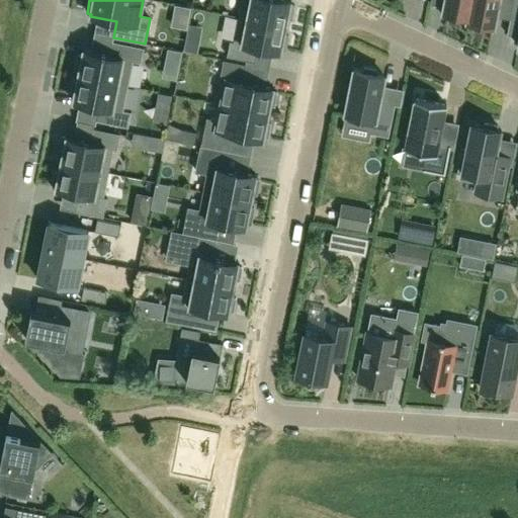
[(242,0),(239,17),(286,27),(288,18),(292,19),(294,5),(290,5),(291,1),(285,0),(242,0)]
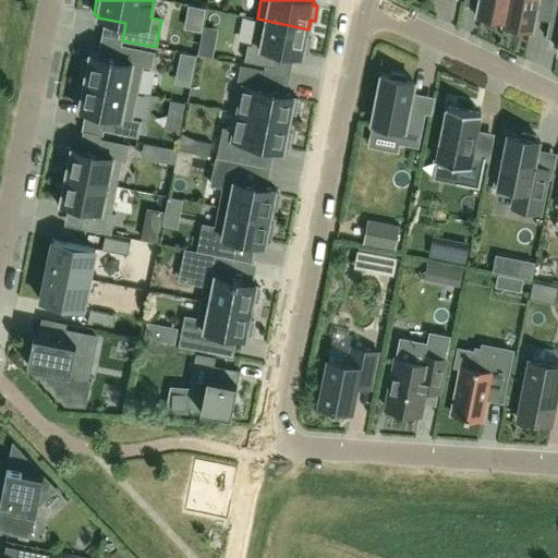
[(505,23),(508,0),(480,0),(477,14),(476,19),(494,22),(495,17),(505,20),(504,23),(505,23)]
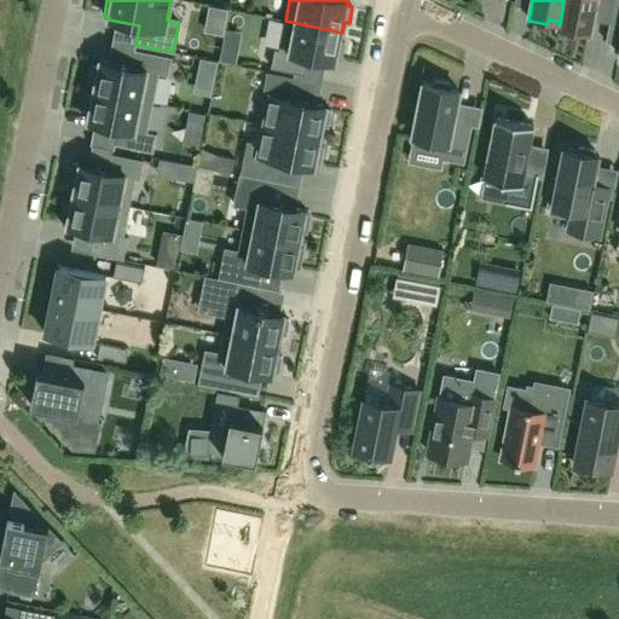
[(563,0),(560,25),(572,28),(571,34),(589,38),(596,0),(613,4),(613,0),(563,0)]
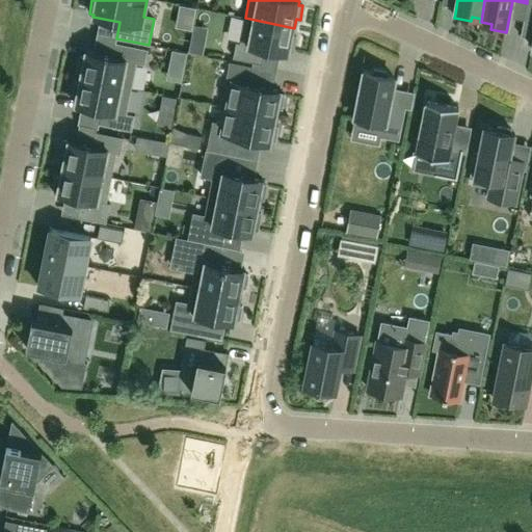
[(296,37),(292,36),(294,28),(245,18),(240,43),(237,43),(233,58),(262,63),(265,49),(289,54),(290,51),(293,51),(296,37)]
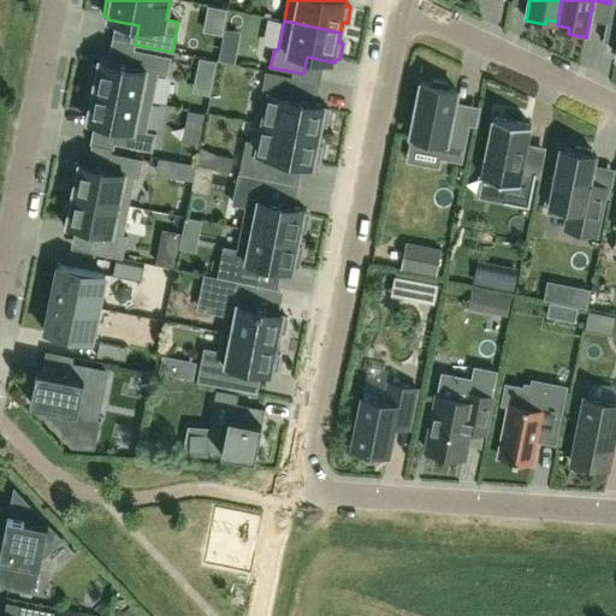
[(94,86),(93,90),(152,102),(158,73),(167,75),(171,57),(134,49),(130,66),(100,60),(98,66),(94,65),(89,84),(94,86)]
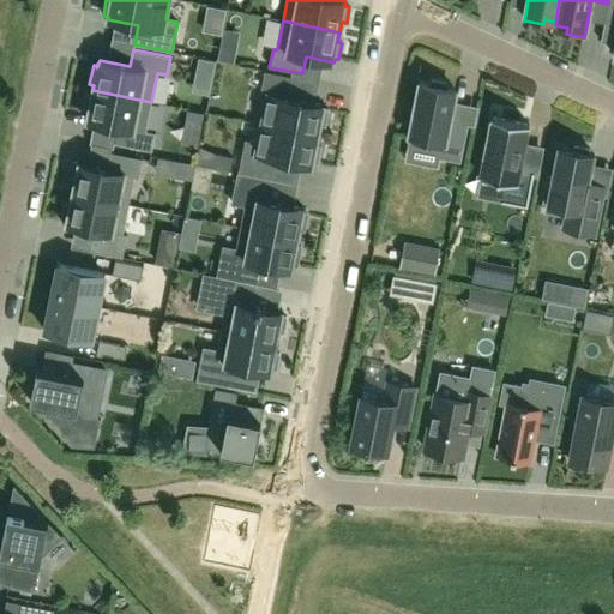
[(265,71),(260,94),(268,95),(263,124),(319,136),(320,125),(325,126),(329,109),(324,108),(325,104),(294,98),(298,78),(265,71)]
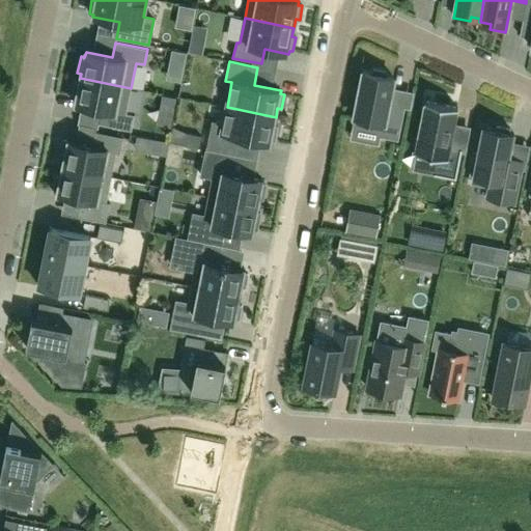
[(389,105),(394,78),(387,77),(386,73),(373,70),(370,74),(363,72),(353,122),(382,129),(381,137),(398,140),(404,108),(389,105)]
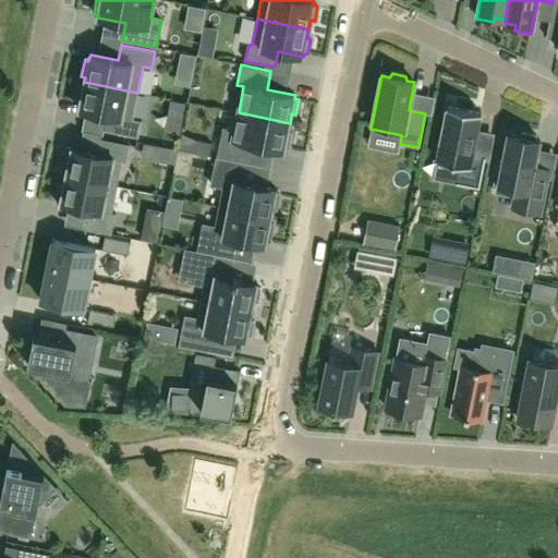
[(133,119),(137,93),(84,82),(84,87),(80,86),(75,104),(80,105),(79,110),(107,116),(104,131),(137,137),(141,121),(133,119)]
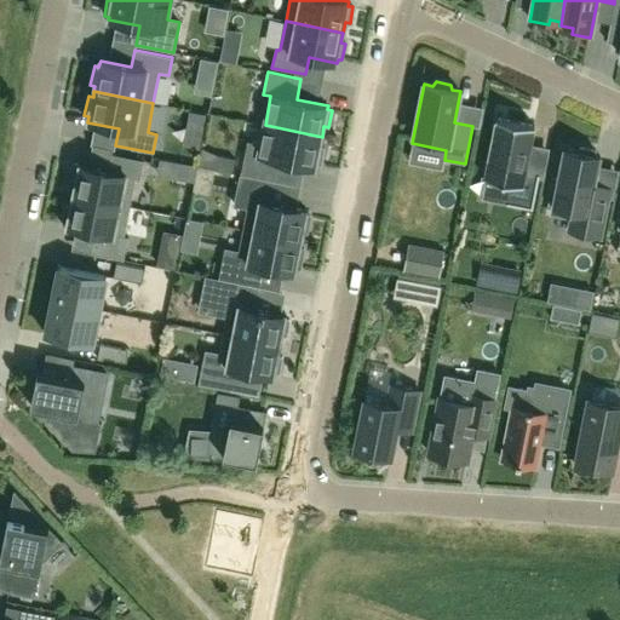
[(533,210),(539,174),(526,172),(534,126),(497,119),(484,177),(511,183),(507,205),(533,210)]
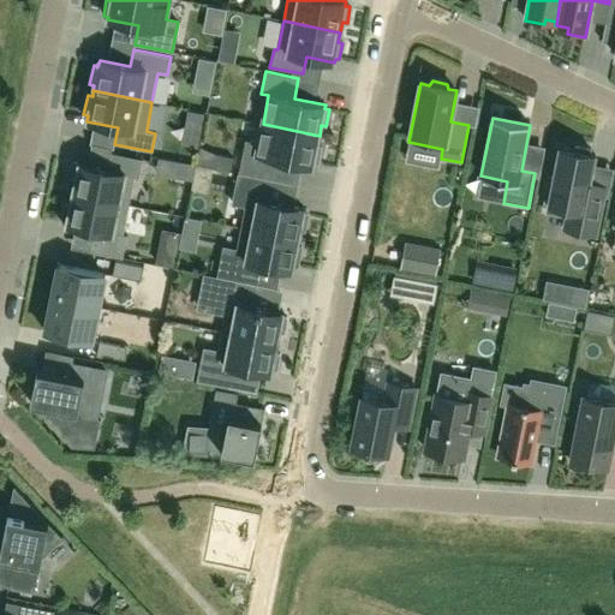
[(317,147),(320,136),(263,124),(260,143),(245,139),(239,174),(272,180),(276,159),(314,166),(314,162),(318,163),(322,148),(317,147)]
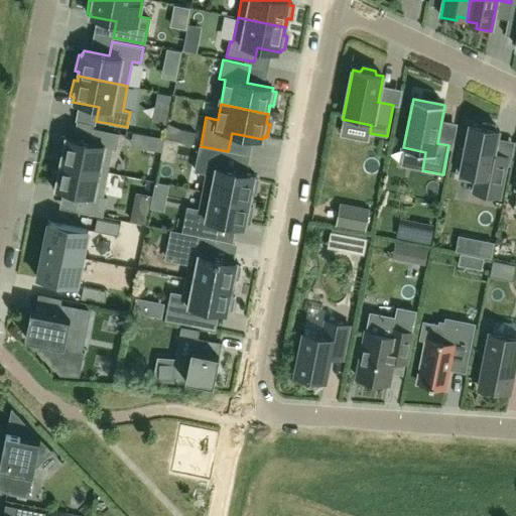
[(470,124),(465,149),(461,148),(457,170),(461,171),(459,177),(476,180),(473,192),(500,198),(507,163),(493,161),(499,130),(495,129),(496,125),(483,123),(482,126),(470,124)]
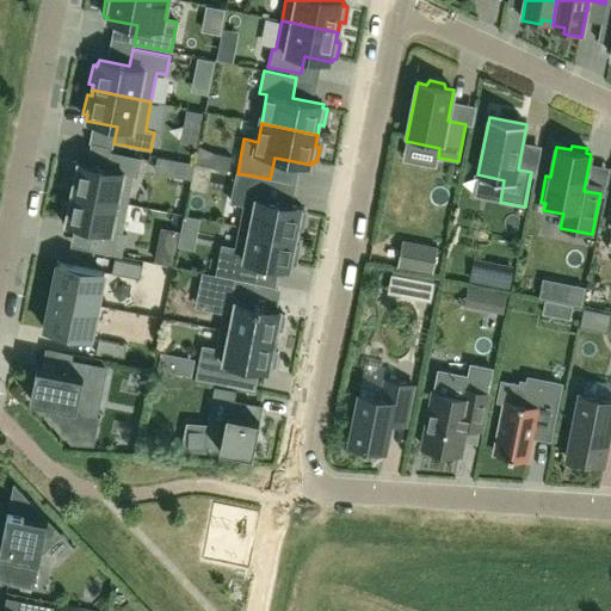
[(73,161),(69,180),(74,181),(72,192),(128,204),(134,176),(139,177),(142,158),(109,152),(106,168),(73,161)]
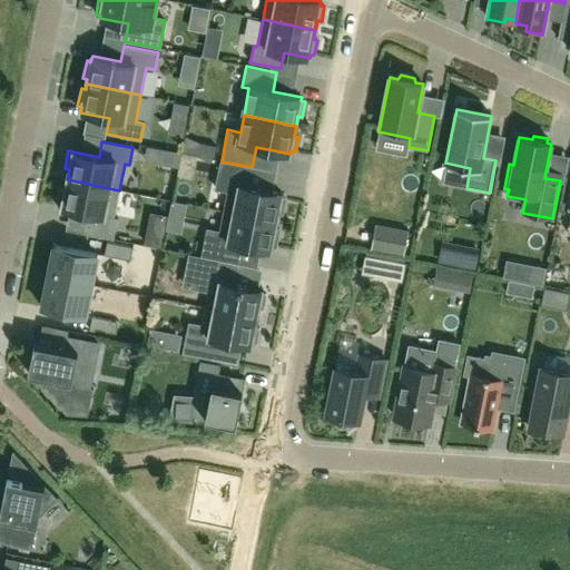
[(567,165),(568,149),(554,148),(553,165),(567,165)]
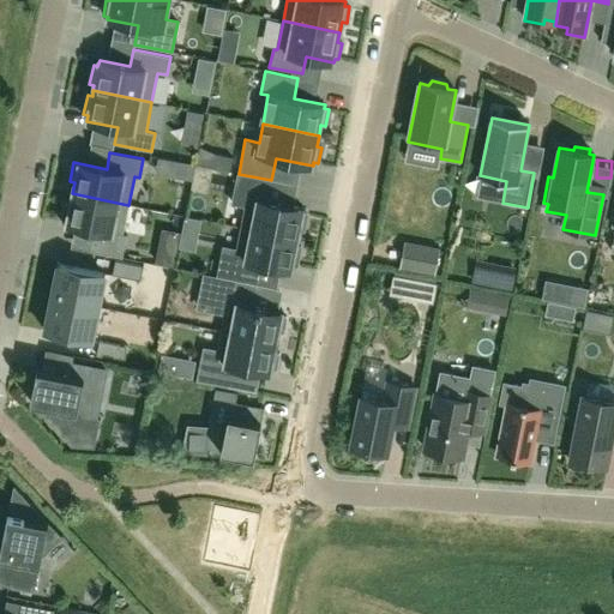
[(275,180),(271,180),(239,174),(233,203),(246,205),(242,227),(299,239),(300,232),(305,233),(308,214),(304,212),(305,209),(270,202),(275,180)]
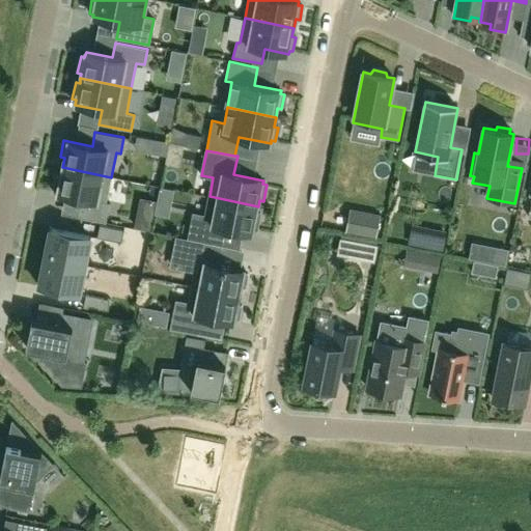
[(106,202),(111,177),(62,167),(60,177),(56,176),(53,193),(82,199),(79,213),(107,219),(110,203),(106,202)]
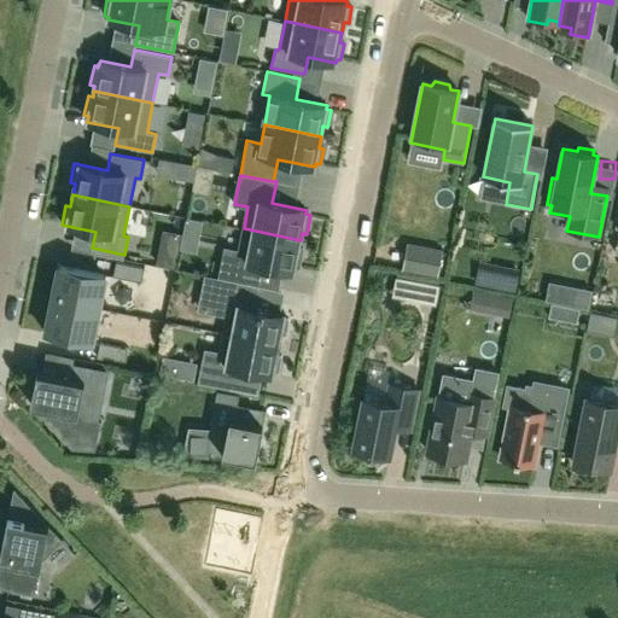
[(299,268),(303,249),(298,248),(301,240),(244,228),(239,250),(226,248),(220,278),(257,286),(262,264),(293,272),(295,267),(299,268)]
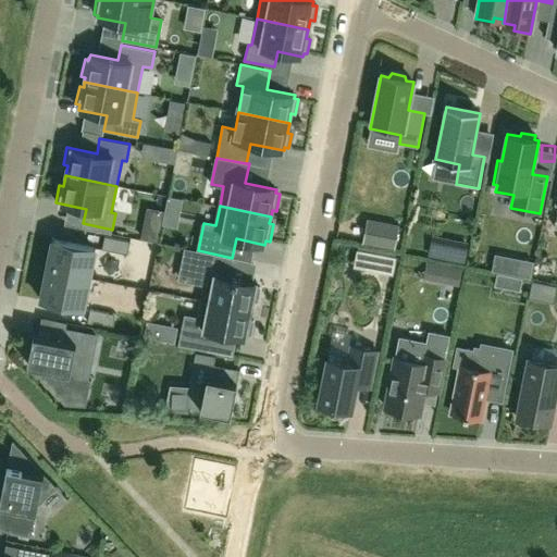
[(106,236),(102,249),(128,255),(131,242),(106,236)]
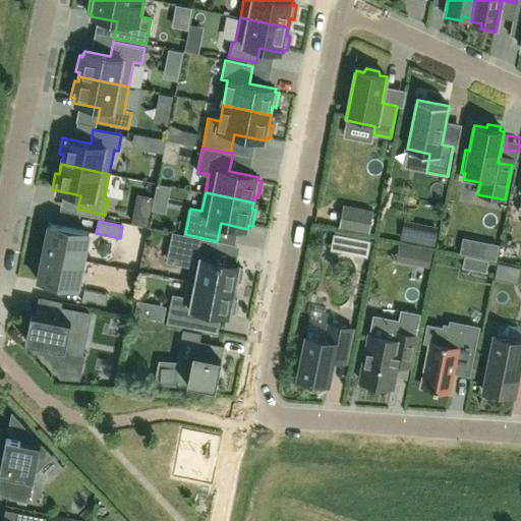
[(50,224),(44,252),(84,259),(90,232),(50,224)]
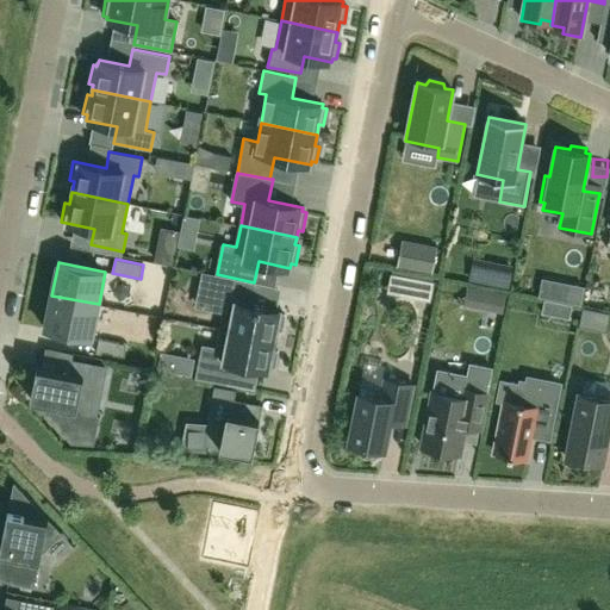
[(223,311),(219,329),(275,341),(278,330),(282,331),(285,315),(280,315),(281,310),(250,304),(254,287),(216,279),(210,307),(223,311)]
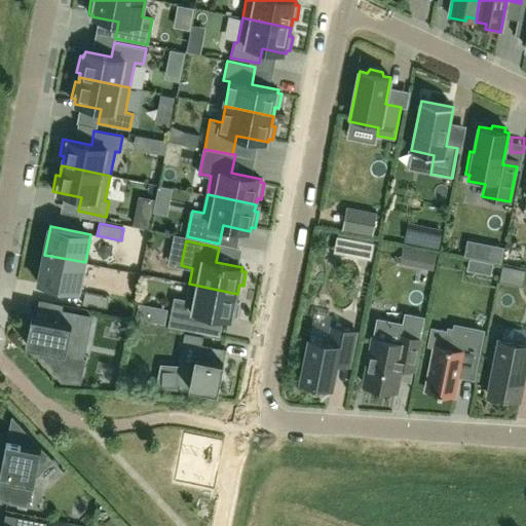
[(405,263),(438,266),(440,254),(406,250),(405,263)]
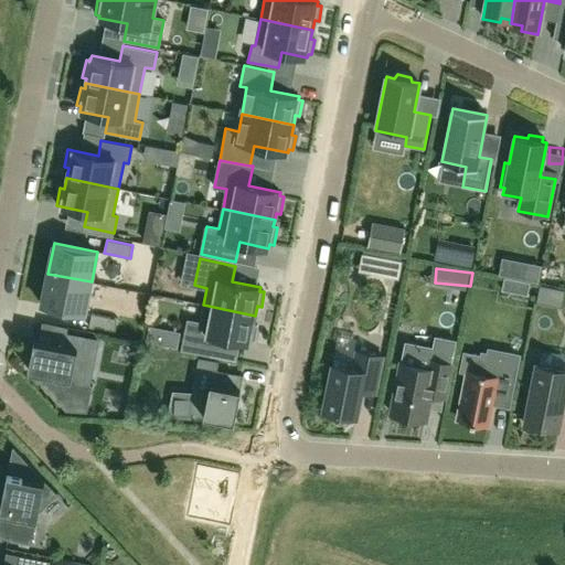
[(85,312),(92,281),(48,274),(42,304),(85,312)]
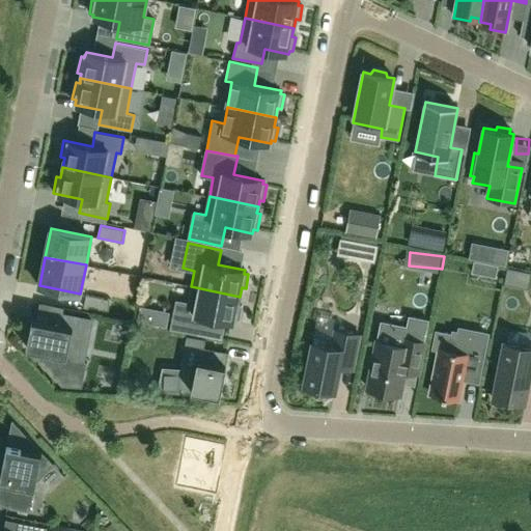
[(238,305),(240,297),(191,286),(188,302),(176,300),(171,324),(199,330),(202,316),(234,323),(235,319),(239,320),(242,306),(238,305)]
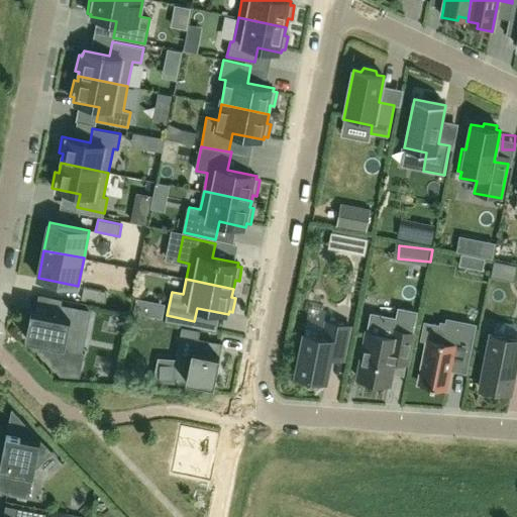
[(84,287),(82,299),(106,304),(108,292),(84,287)]
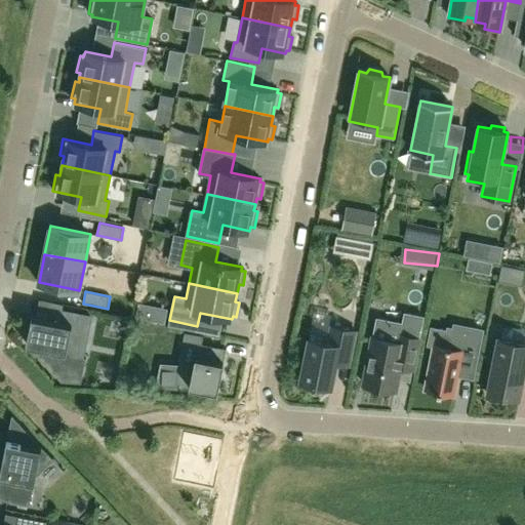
[(67,351),(72,324),(32,316),(26,344),(62,381),(81,382),(86,358),(71,355),(67,351)]
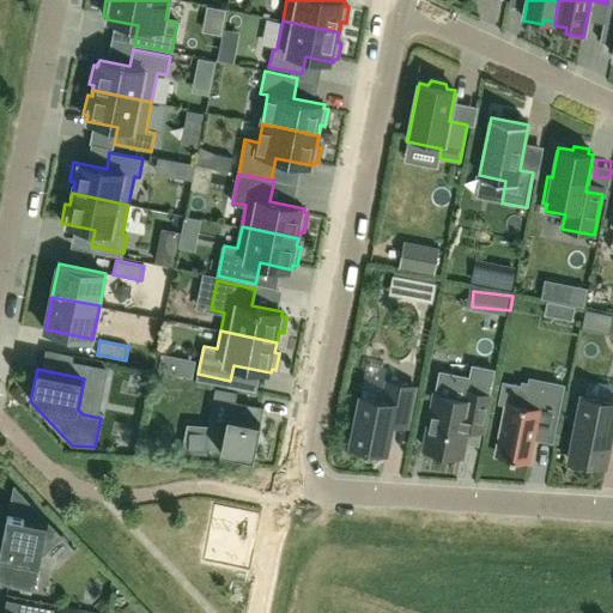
[(529,460),(535,431),(554,435),(563,384),(529,380),(525,406),(505,402),(497,454),(510,456),(510,459),(515,460),(516,457),(529,460)]
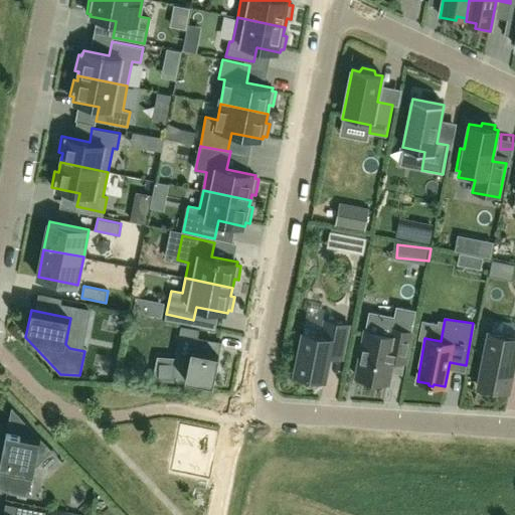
[(325,379),(330,356),(342,358),(343,350),(348,325),(325,320),(323,329),(304,325),(294,373),(307,376),(307,380),(320,382),(321,379),(325,379)]
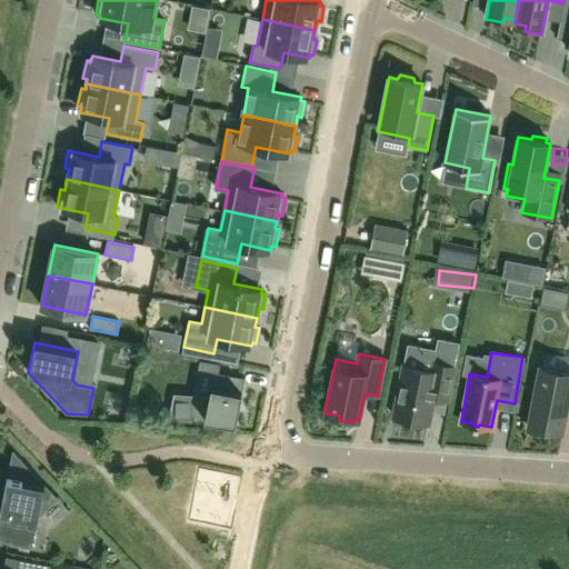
[(405,366),(395,418),(428,423),(433,391),(449,395),(453,366),(433,362),(432,371),(405,366)]
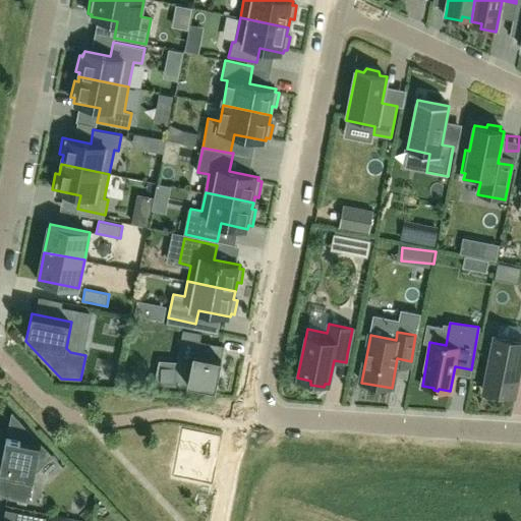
[(493,343),(488,342),(486,355),(490,356),(483,391),(502,395),(503,393),(515,395),(520,366),(520,340),(495,335),(493,343)]
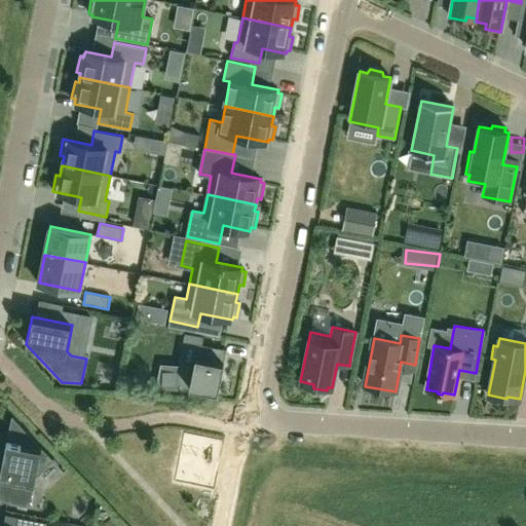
[(193,366),(179,365),(177,389),(205,391),(205,389),(218,391),(226,349),(198,343),(193,366)]
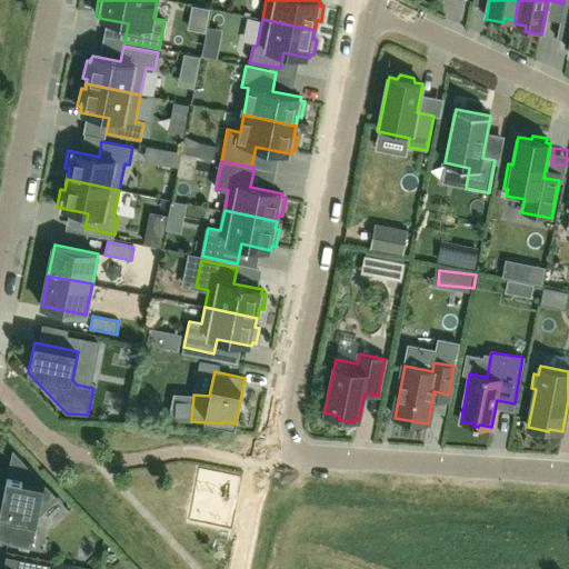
[(8,542),(32,548),(38,517),(58,498),(12,450),(0,512),(0,515),(12,518),(8,542)]
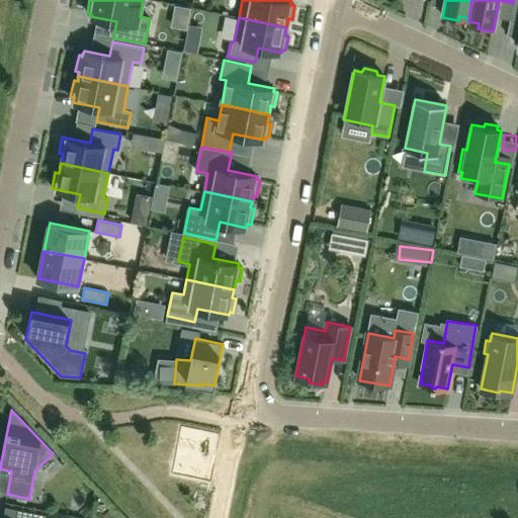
[(45,517),(47,514),(22,509),(20,517),(45,517)]
